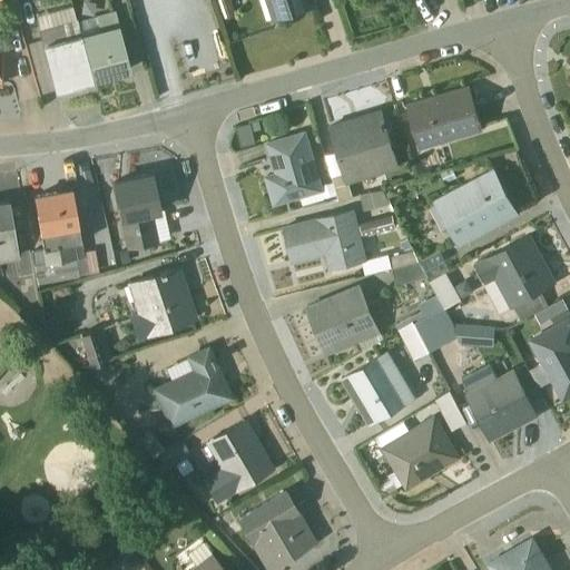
[(227,0),(214,0),(222,20),(234,17),(227,0)]
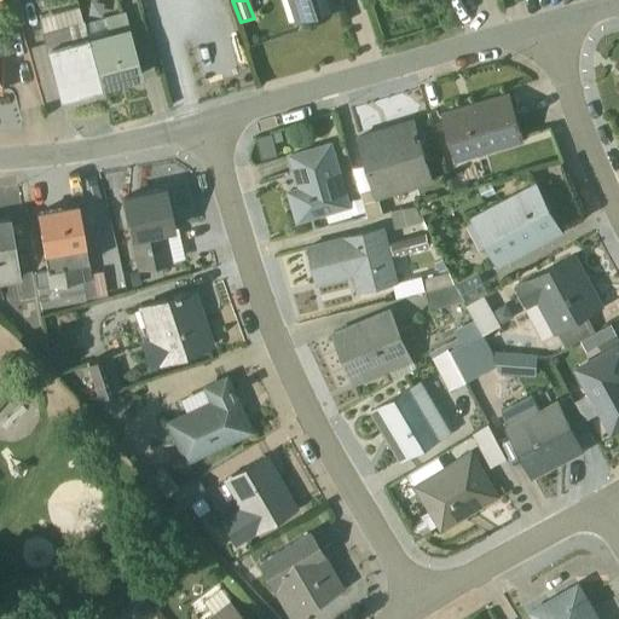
[(339,0),(279,0),(287,22),(293,21),(294,22),(341,7),(339,0)]
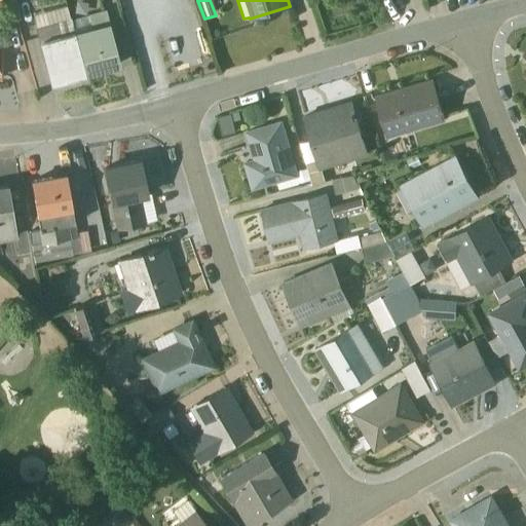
[(48,83),(83,74),(71,21),(67,6),(31,15),(48,83)]
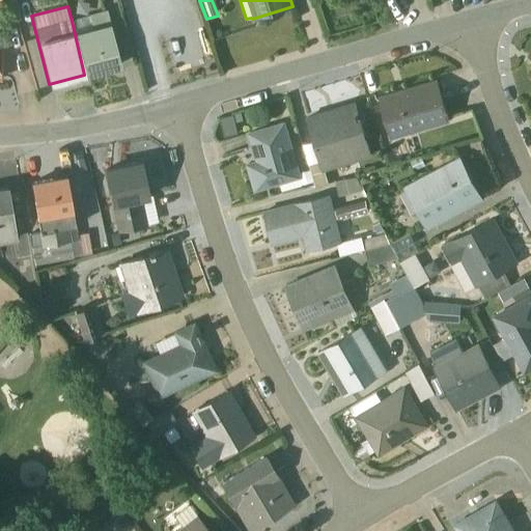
[(87,17),(72,21),(84,75),(118,66),(103,10),(87,15),(87,17)]
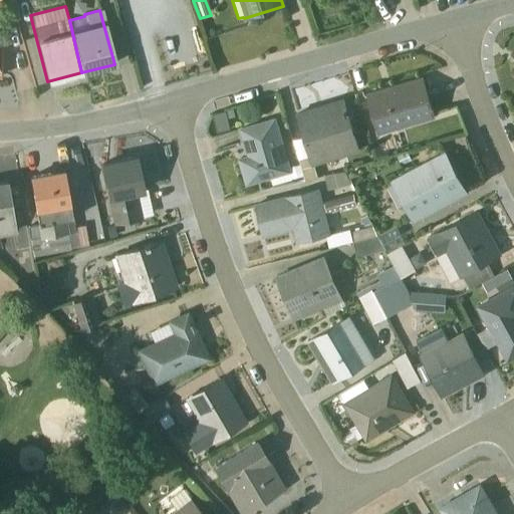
[(432,116),(421,79),(366,95),(377,134),(432,116)]
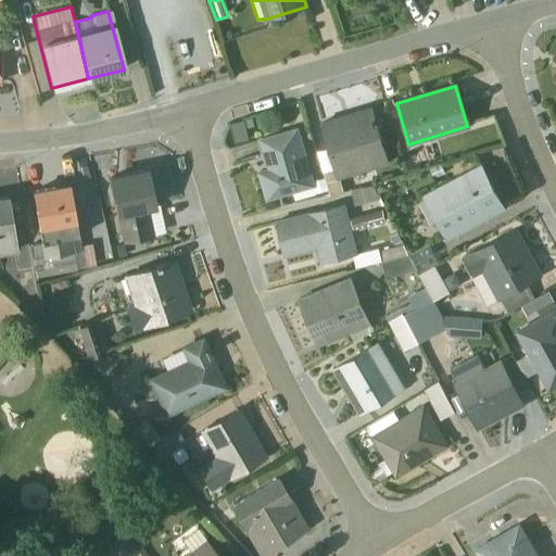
[(387,165),(370,109),(320,124),(328,148),(315,152),(328,194),(329,194),(342,191),(339,179),(387,165)]
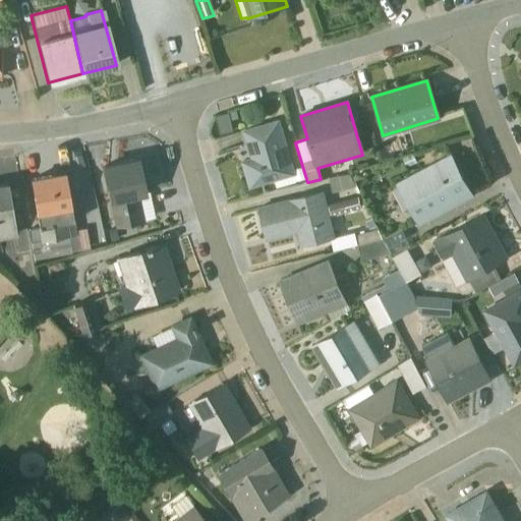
[(215,117),(219,133),(232,130),(227,113),(215,117)]
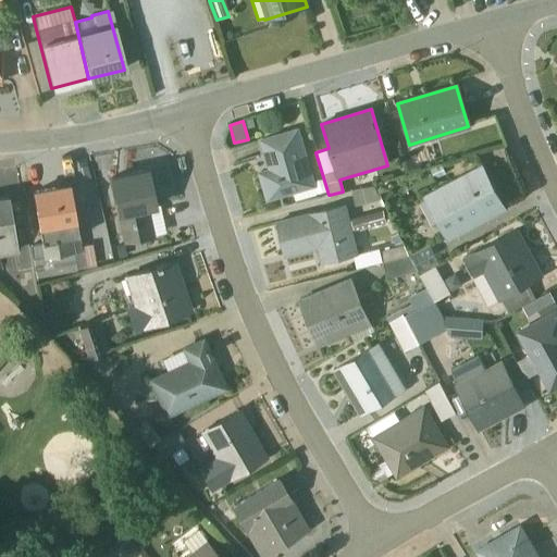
[(292,192),(295,201),(314,195),(296,131),(260,140),(269,170),(258,173),(265,199),(292,192)]
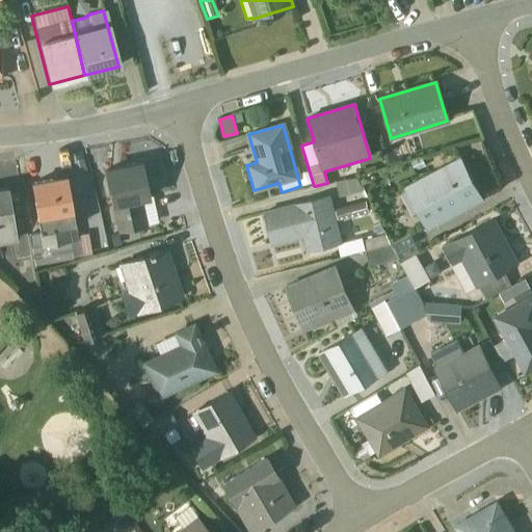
[(405,190),(425,230),(481,198),(459,160),(405,190)]
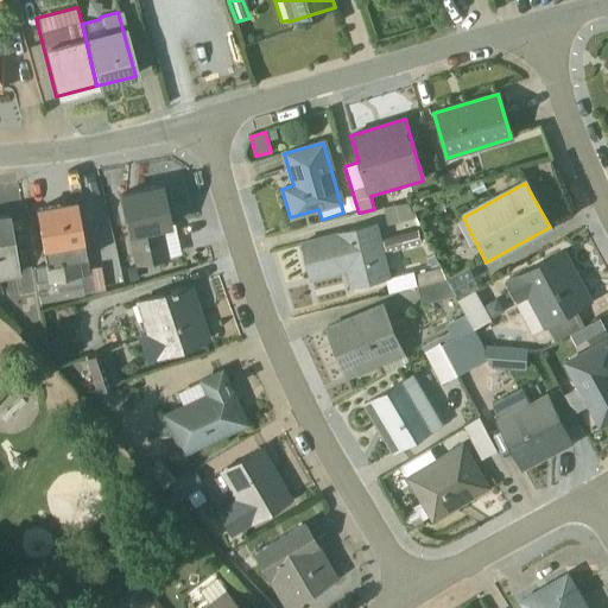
[(126,235),(132,265),(179,254),(172,225),(168,225),(159,187),(119,195),(128,234),(126,235)]
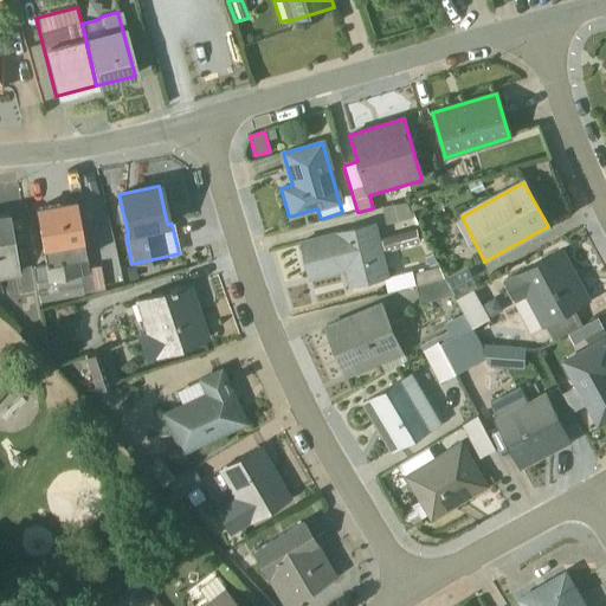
[(86,269),(73,202),(34,210),(44,264),(31,266),(38,302),(102,289),(98,266),(86,269)]
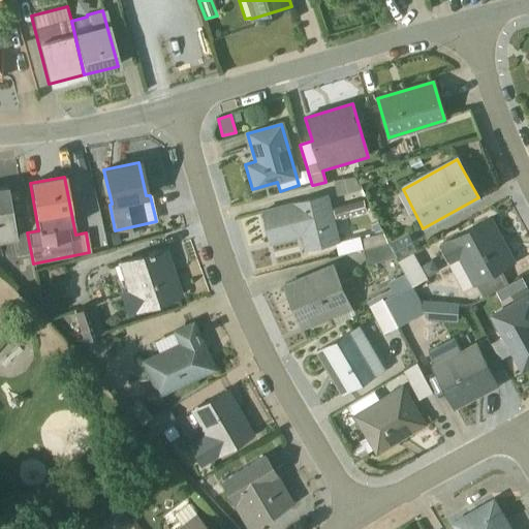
[(333,182),(336,196),(361,190),(353,177),(333,182)]
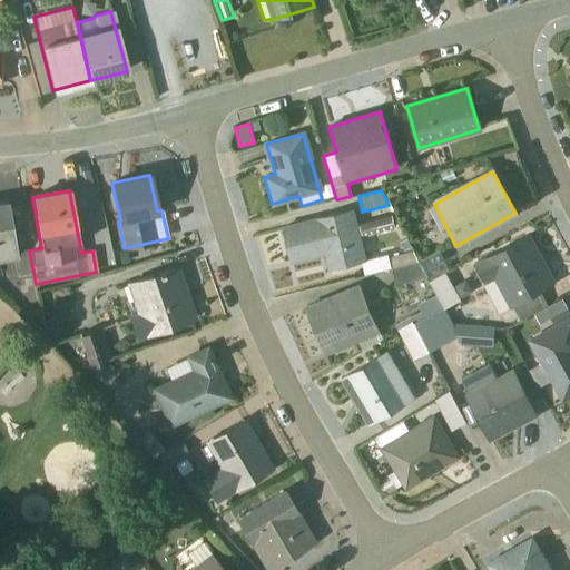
[(0,262),(16,259),(6,203),(0,203),(0,262)]
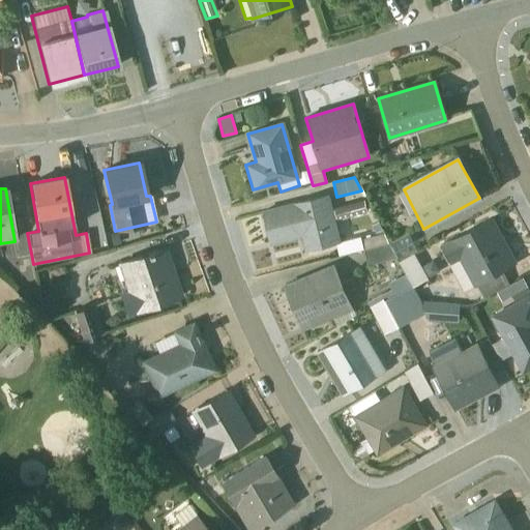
[(337,257),(389,243),(386,237),(384,234),(360,240),(359,237),(340,241),(328,196),(262,212),(270,242),(299,235),(303,252),(334,244),(336,256),(337,257)]
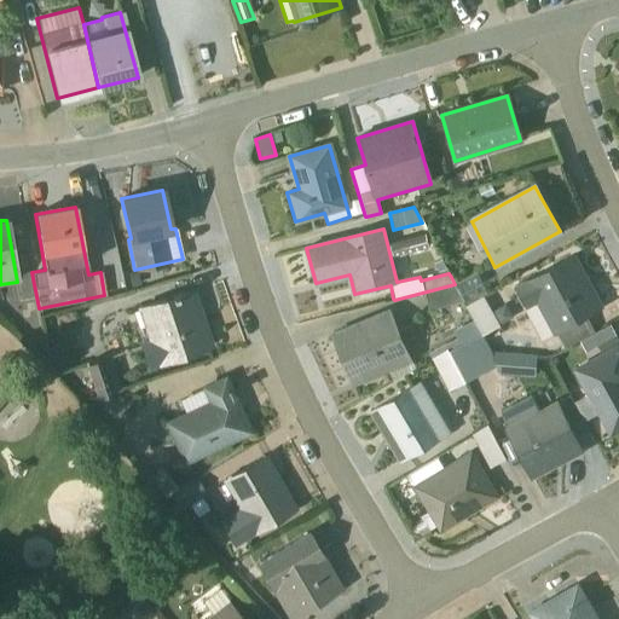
[(426,236),(388,244),(392,256),(428,248),(426,236)]
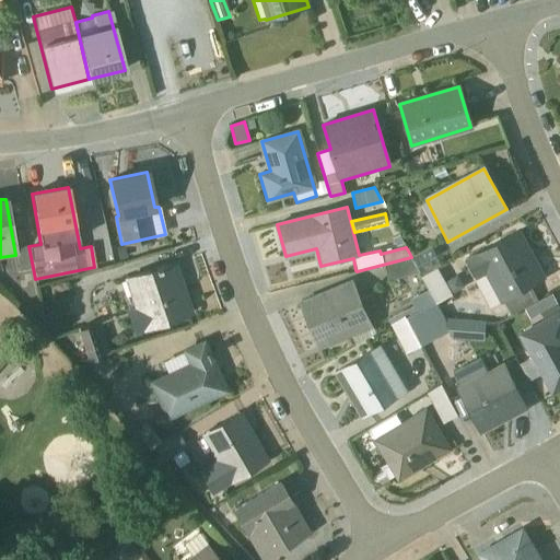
[(517,232),(465,260),(475,278),(474,279),(488,306),(499,301),(500,302),(503,301),(510,314),(536,300),(528,286),(543,278),(517,232)]
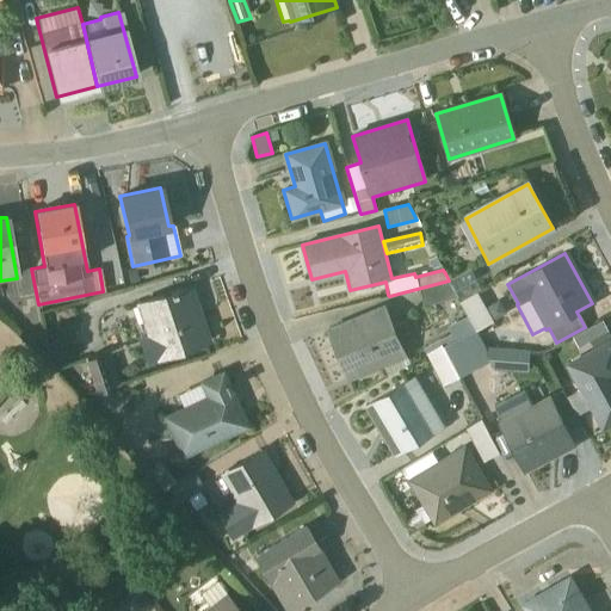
[(480,290),(469,270),(449,281),(460,301),(480,290)]
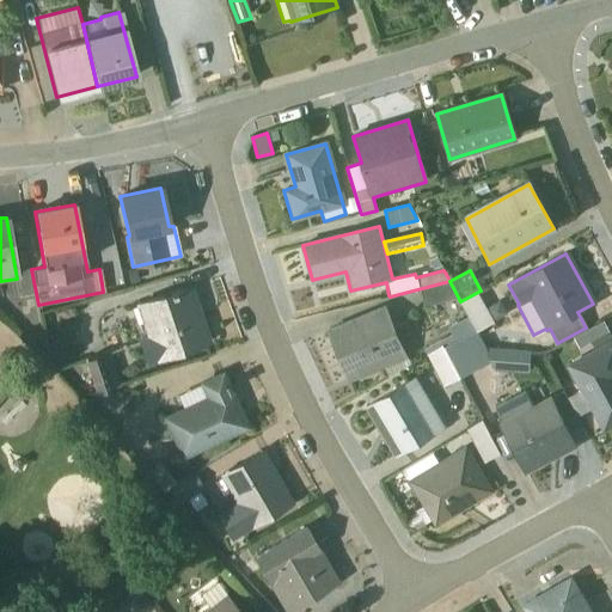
[(418,289),(423,306),(458,299),(450,281),(418,289)]
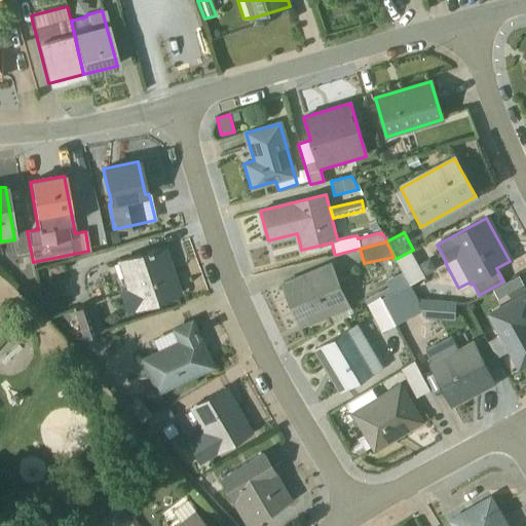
[(117,292),(124,311),(178,294),(162,248),(116,263),(124,289),(117,292)]
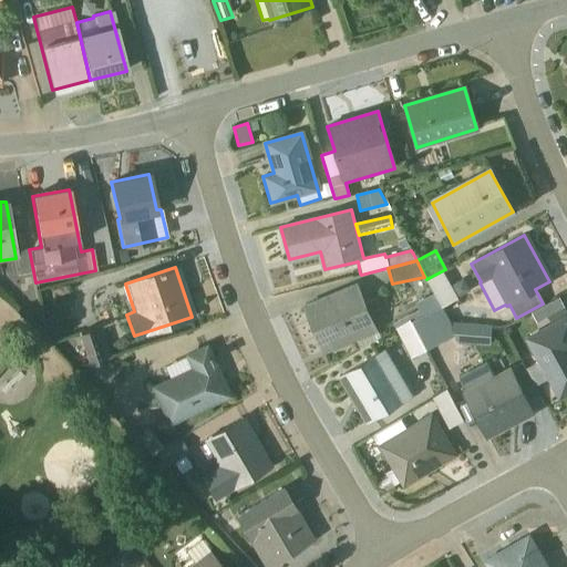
[(456,299),(442,271),(426,279),(441,308),(456,299)]
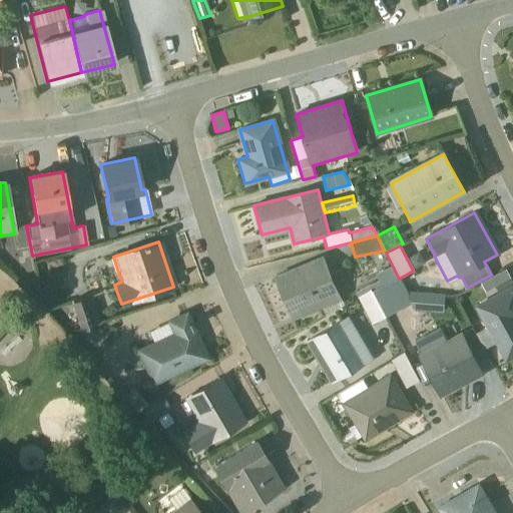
[(424,263),(418,252),(408,259),(414,270),(424,263)]
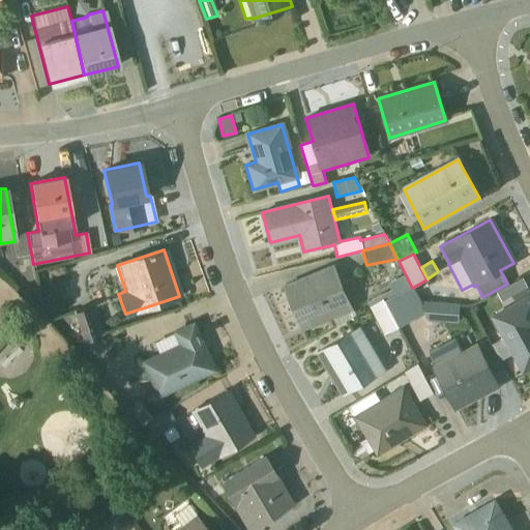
[(330,317),(334,326),(354,315),(352,310),(333,265),(285,287),(302,328),(330,317)]
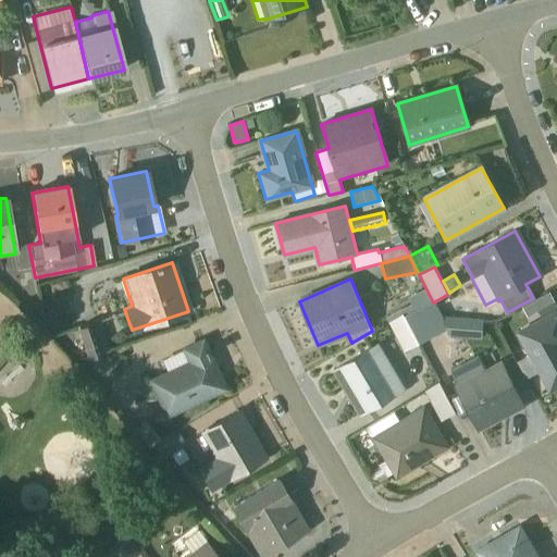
[(433,302),(425,288),(407,297),(410,305),(385,318),(387,321),(401,313),(403,316),(433,302)]
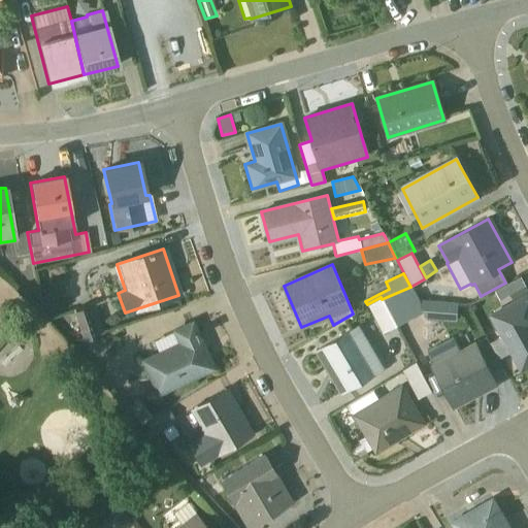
[(527,290),(520,277),(503,286),(510,298),(527,290)]
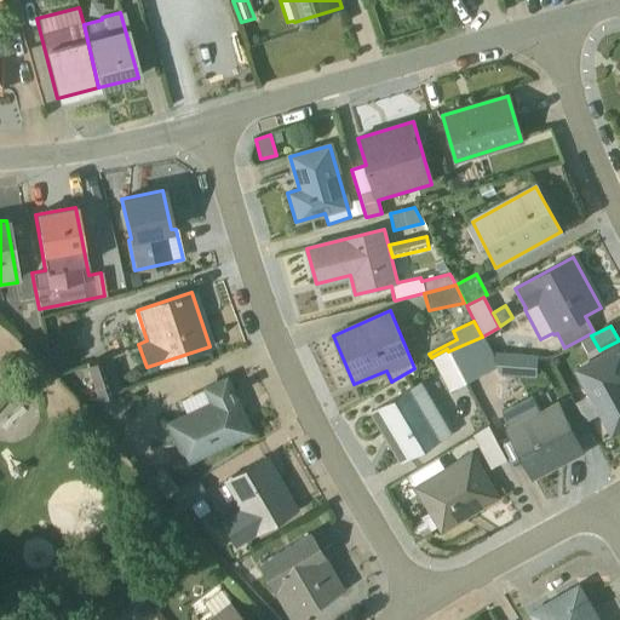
[(482,337),(448,351),(465,383),(495,367),(500,375),(535,378),(537,356),(491,352),(482,337)]
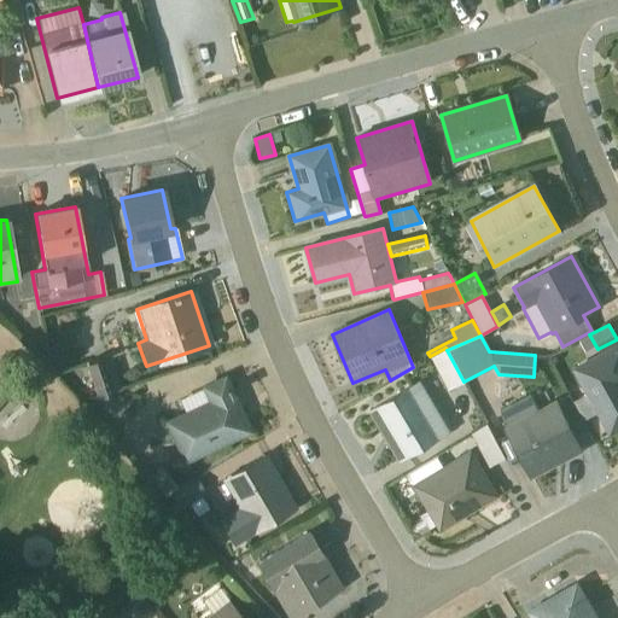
[(617,345),(572,371),(584,395),(572,401),(583,420),(598,412),(610,432),(617,426),(617,345)]
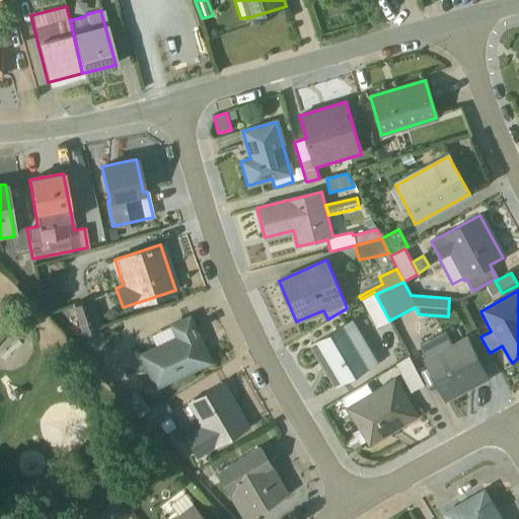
[(60,298),(46,291),(40,303),(53,311),(60,298)]
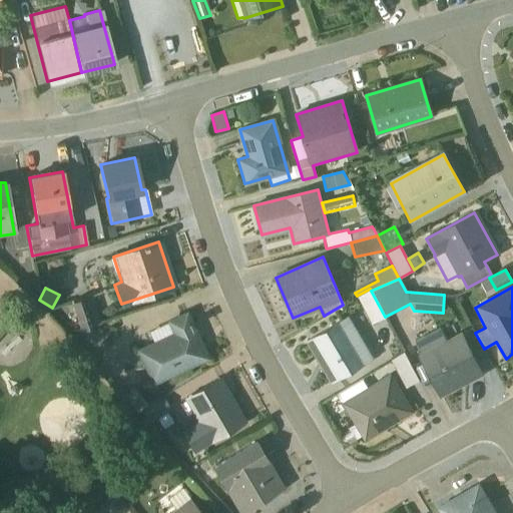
[(385,317),(370,289),(357,296),(371,324),(385,317)]
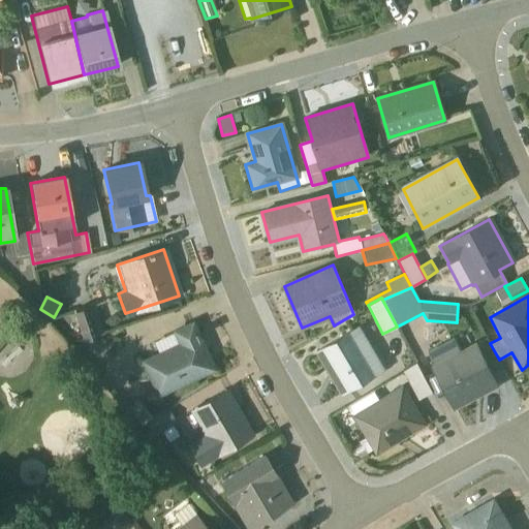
[(101,333),(92,305),(72,312),(79,332),(73,334),(75,341),(101,333)]
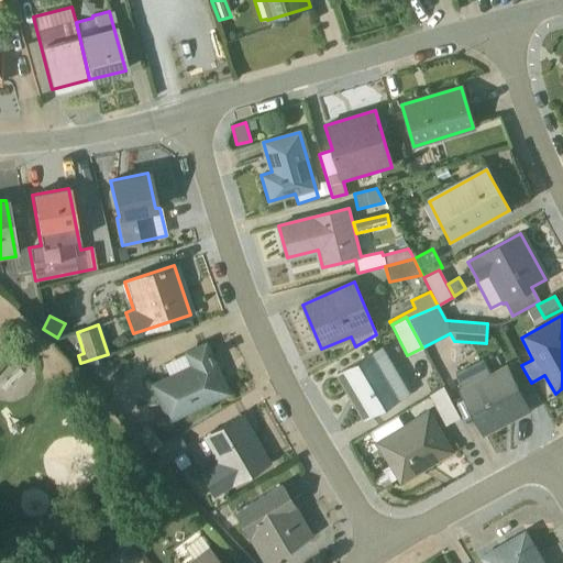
[(147,384),(165,421),(224,393),(210,360),(202,345),(162,364),(167,375),(147,384)]
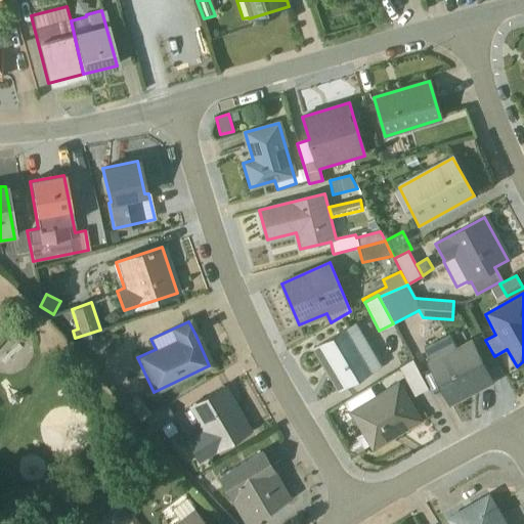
[(355,323),(312,349),(338,391),(381,366),(355,323)]
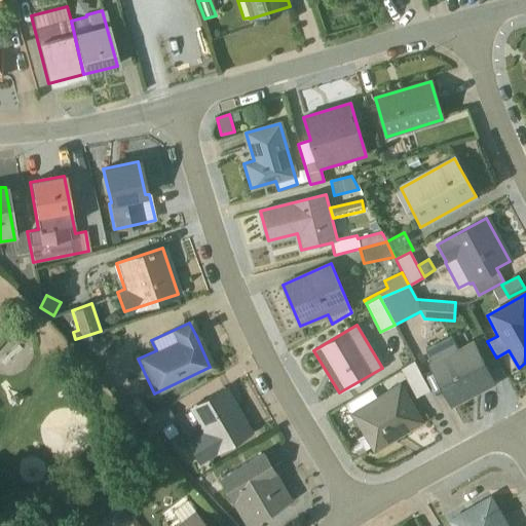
[(450,336),(423,349),(430,362),(428,363),(451,406),(494,383),(472,340),(457,347),(450,336)]
